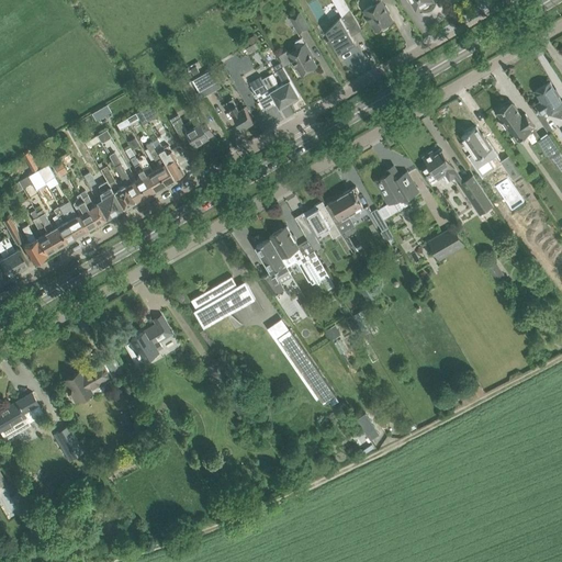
[(380,0),(372,0),(372,2),(373,4),(363,10),(377,31),(381,29),(383,29),(389,26),(389,23),(393,21),(389,12),(388,12),(384,7),(384,6),(381,0),(380,0),(381,0),(380,0)]
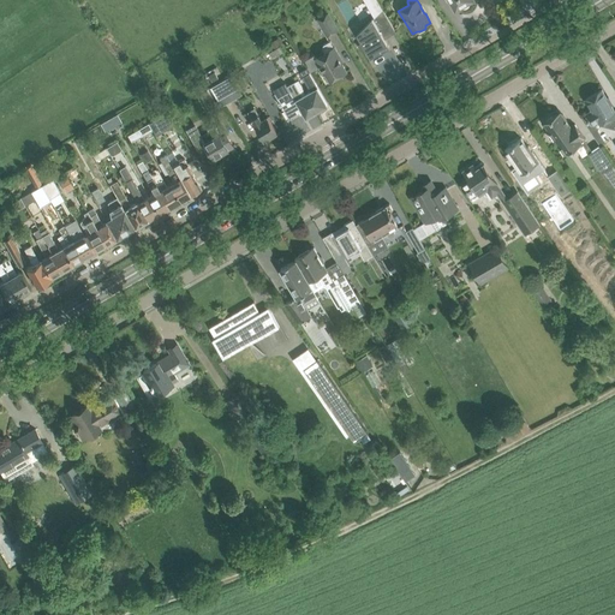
[(394,31),(395,31),(382,9),(357,34),(370,58),(389,46),(383,37),(394,30),(394,31)]
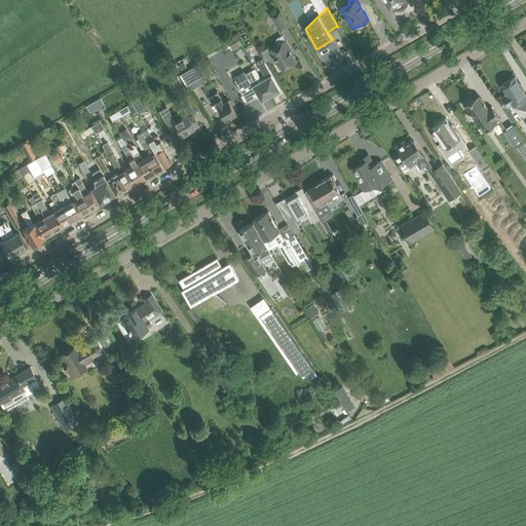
[(271,16),(279,31),(290,25),(280,10),(271,16)]
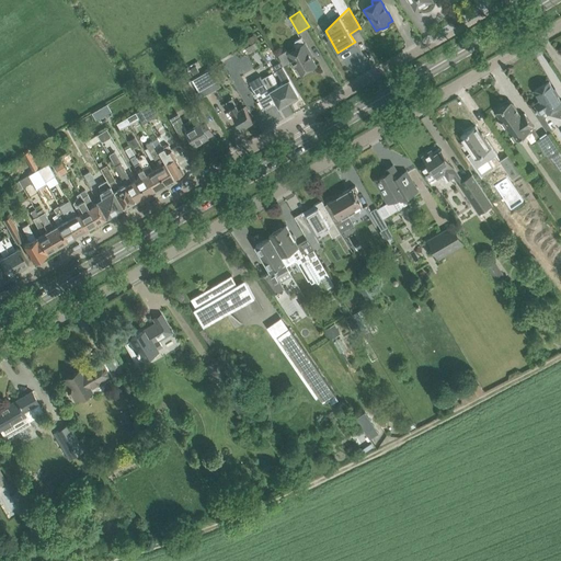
[(248,38),(251,44),(258,41),(254,35),(248,38)]
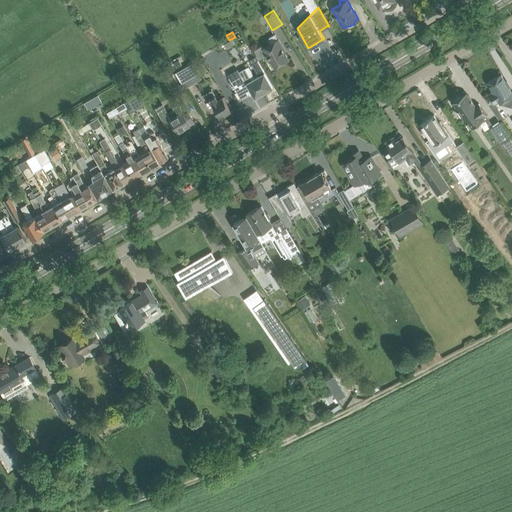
[(278,39),(275,34),(269,37),(268,41),(270,44),(263,48),(262,46),(254,50),(259,58),(266,55),(270,61),(271,60),(275,67),(288,59),(282,48),(283,47),(278,39)]
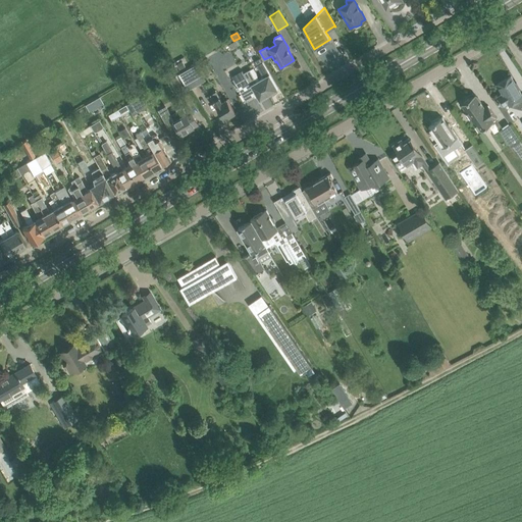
[(238,39),(228,45),(231,50),(241,44),(238,39)]
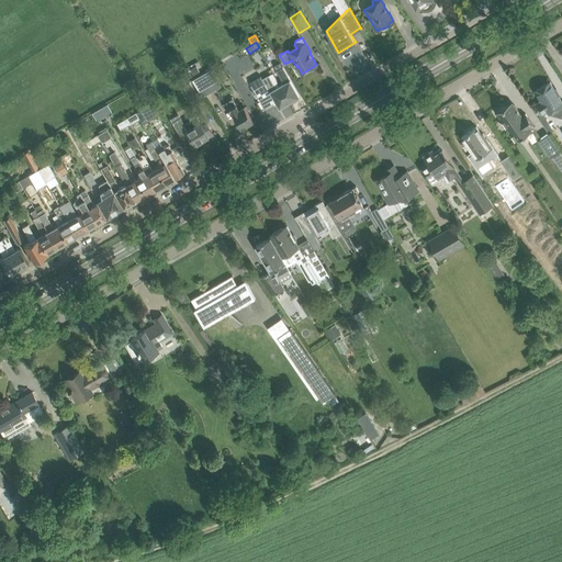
[(253,56),(232,59),(234,74),(254,71),(253,56)]
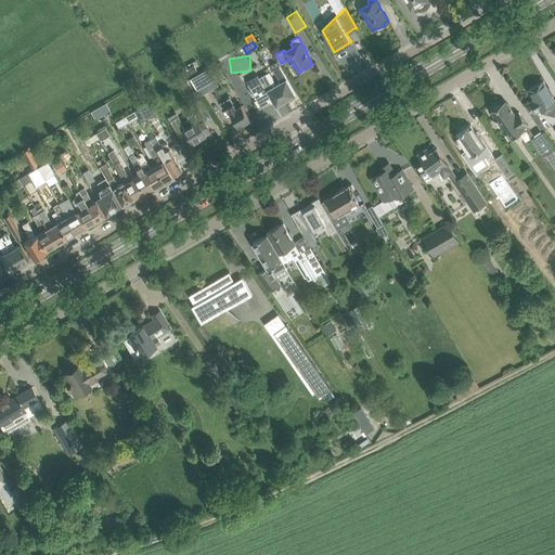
[(275,85),(285,101),(296,94),(278,62),(272,65),(281,81),(275,85)]
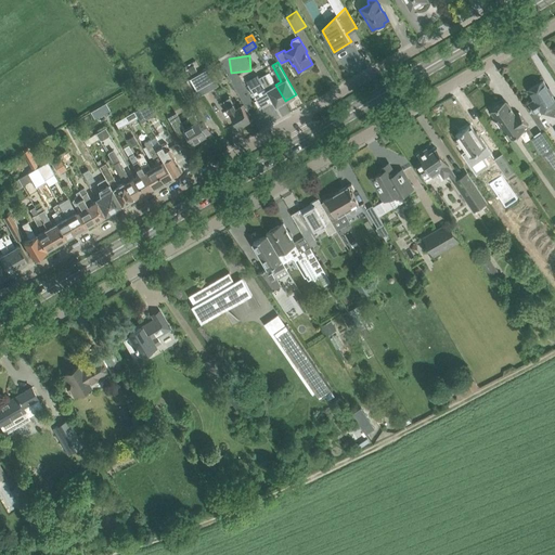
[(216,80),(209,68),(191,78),(197,90),(216,80)]
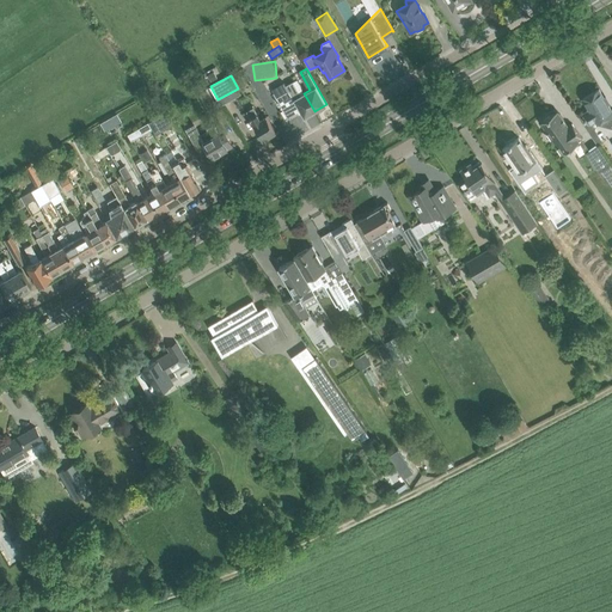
[(304,117),(314,111),(304,93),(300,96),(293,81),(286,85),(289,91),(277,97),(274,92),(277,101),(276,101),(279,105),(280,104),(288,118),(300,110),(304,117)]
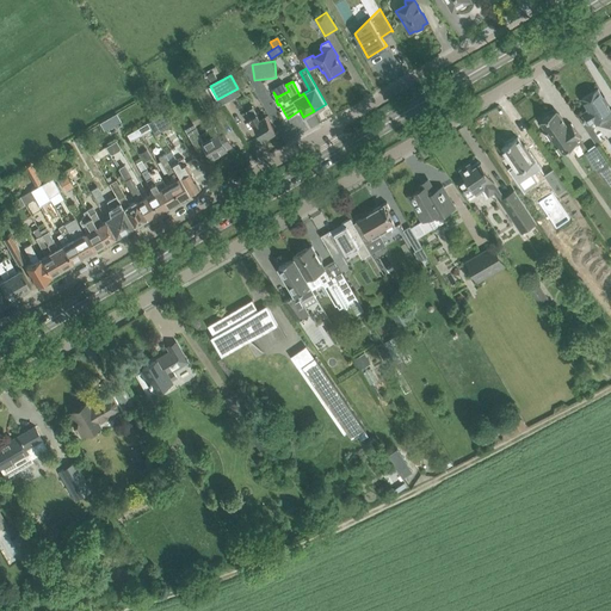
[(207,88),(198,93),(211,116),(220,111),(207,88)]
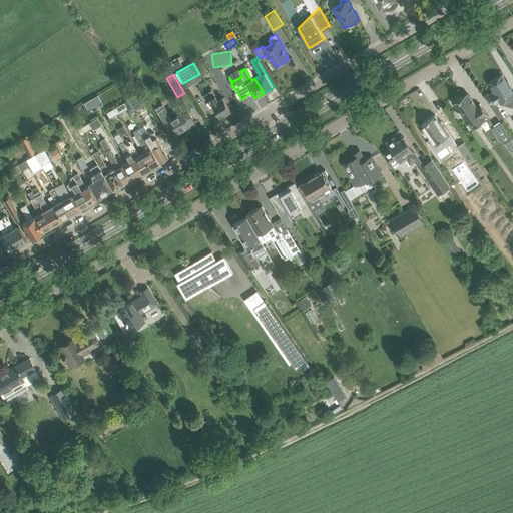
[(512,93),(502,74),(488,82),(494,92),(489,95),(496,107),(502,104),(510,106),(512,104),(512,93)]
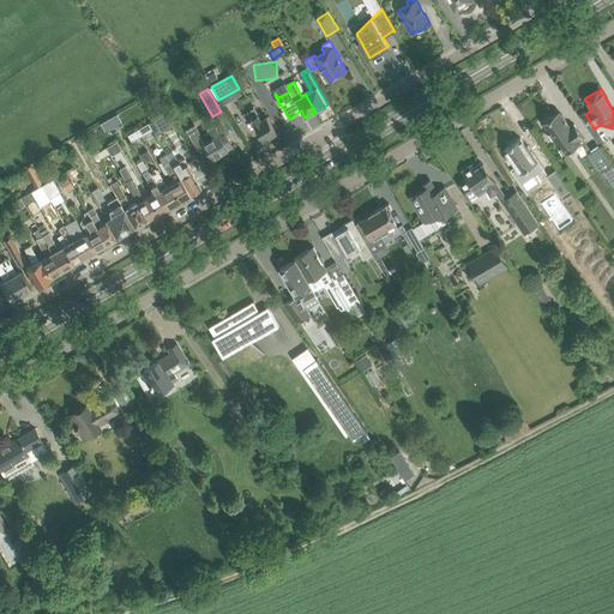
[(247,110),(264,139),(277,132),(268,115),(262,119),(253,106),(251,107),(251,108),(247,110)]
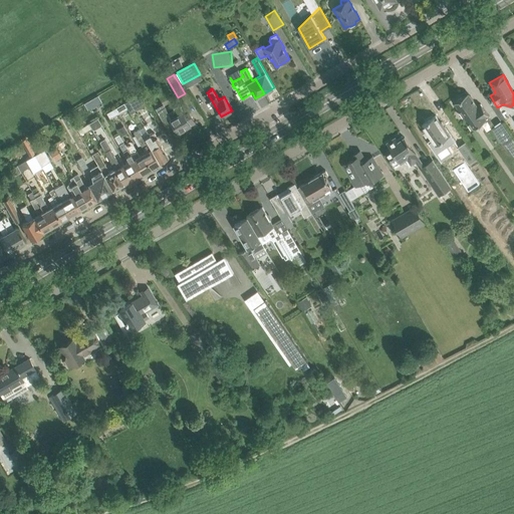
[(97,94),(84,103),(89,111),(102,102),(97,94)]
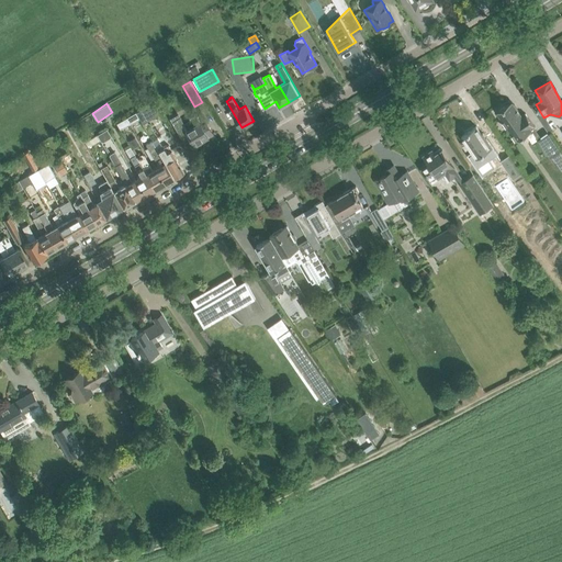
[(135,112),(138,119),(142,123),(159,113),(152,103),(135,112)]
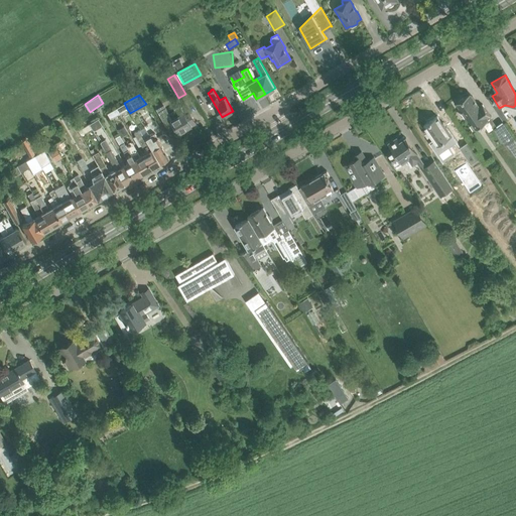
[(479,106),(472,96),(468,98),(466,96),(456,103),(462,111),(461,111),(461,112),(460,113),(460,114),(460,115),(461,115),(461,116),(462,116),(463,116),(464,117),(464,116),(465,116),(475,129),(491,118),(490,116),(491,116),(483,104),(479,106)]
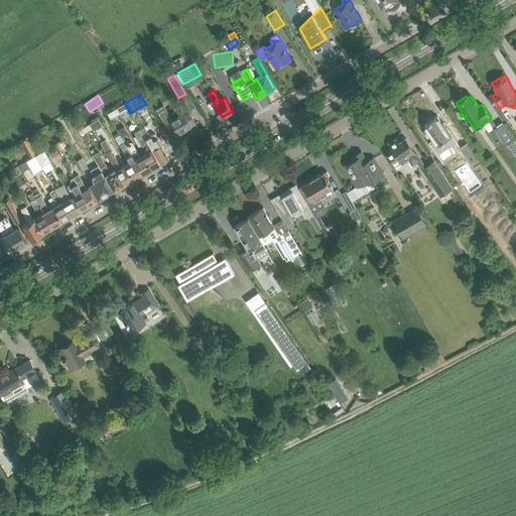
[(124,103),(116,108),(119,114),(127,109),(124,103)]
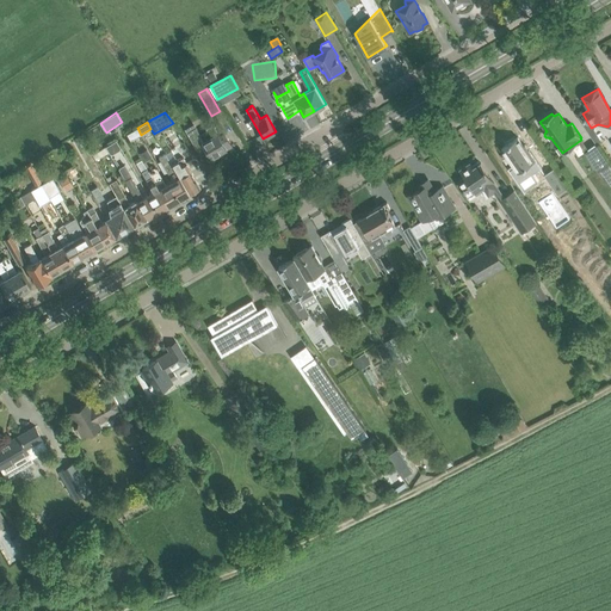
[(209,149),(213,156),(227,148),(226,144),(230,142),(224,133),(220,135),(214,124),(207,128),(208,130),(198,135),(197,131),(189,135),(195,146),(199,155),(209,149)]
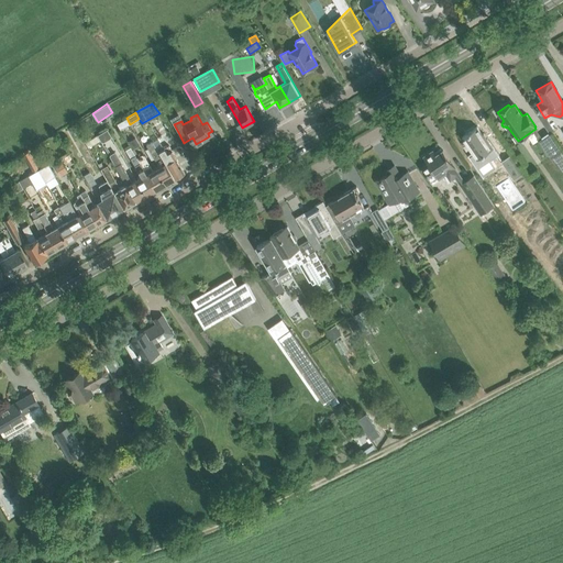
[(127,118),(117,123),(120,130),(130,124),(127,118)]
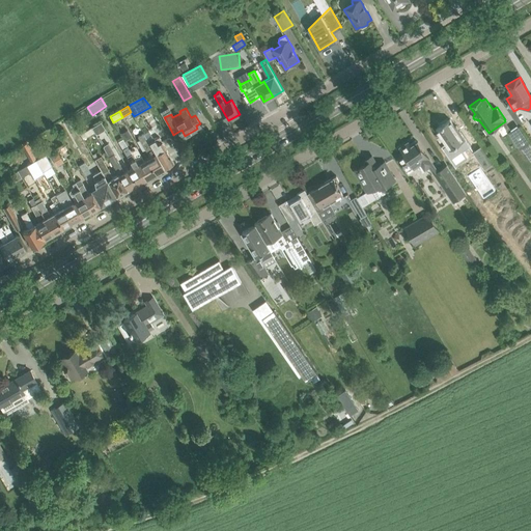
[(470,146),(456,126),(455,127),(450,119),(436,129),(455,157),(470,146)]
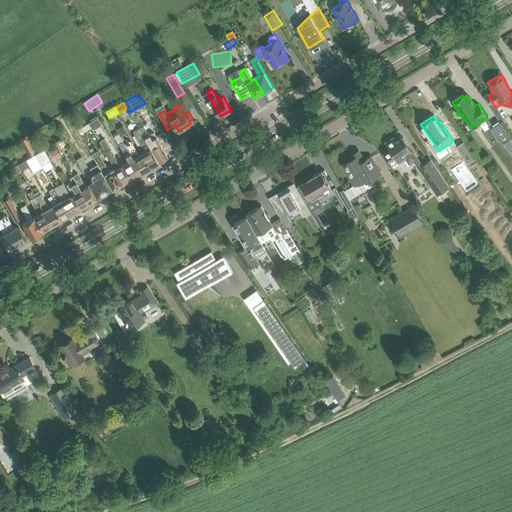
[(99,117),(89,121),(93,131),(98,129),(100,136),(105,134),(99,117)]
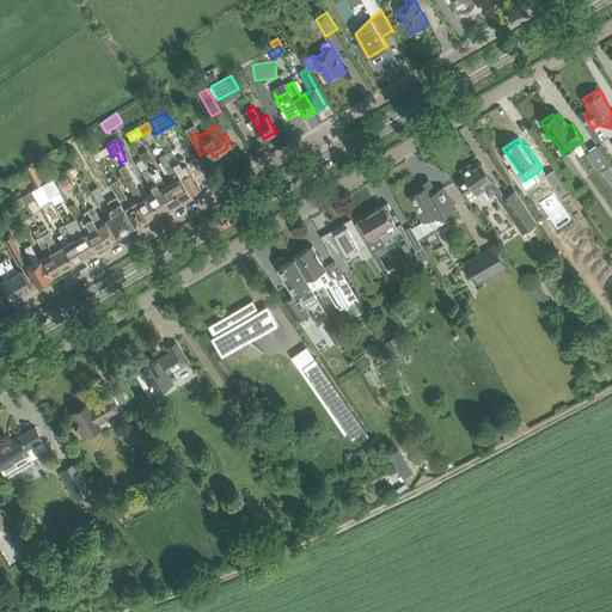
[(611,165),(598,144),(597,145),(586,152),(599,172),(603,170),(611,183),(611,165)]
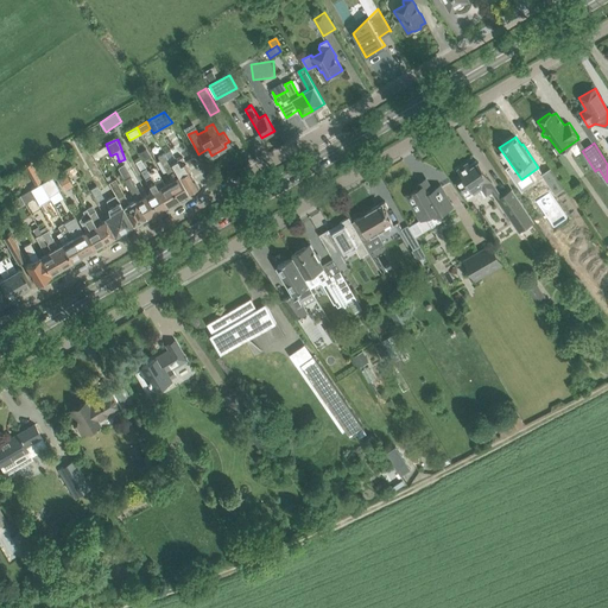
[(164,152),(158,156),(172,179),(169,182),(178,198),(179,197),(182,198),(184,197),(184,195),(189,192),(178,176),(171,163),(164,152)]
